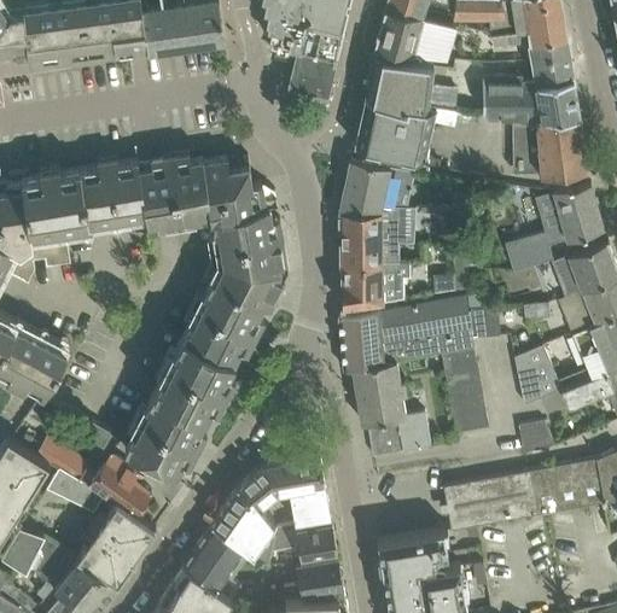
[(0,57),(28,53),(29,66),(146,51),(140,7),(139,0),(87,0),(24,9),(22,0),(0,0),(0,57)]
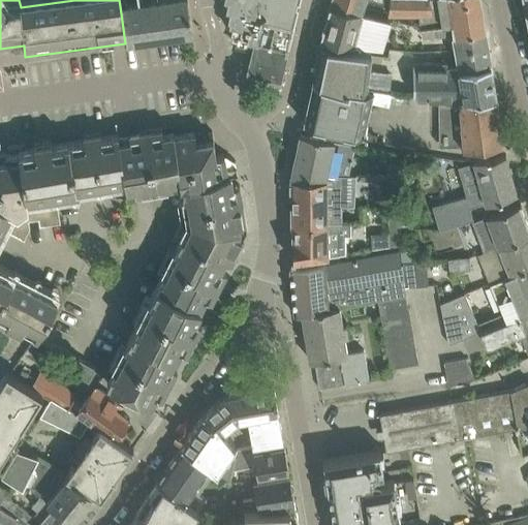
[(125,43),(191,34),(186,0),(162,0),(120,6),(125,43)]
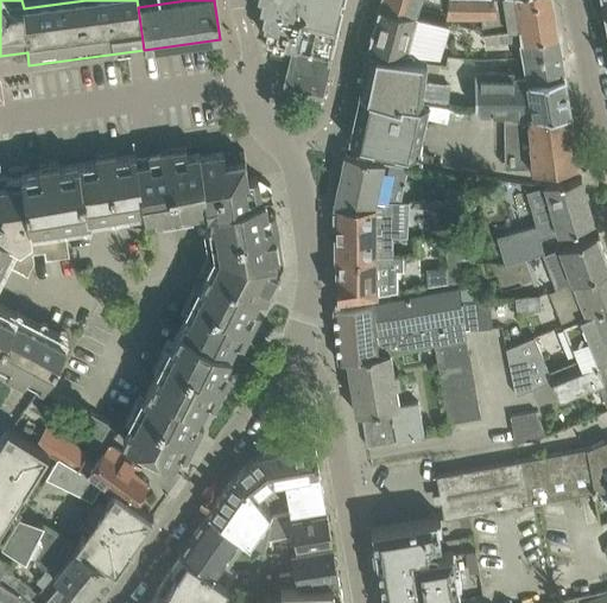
[(260,0),(259,7),(264,8),(261,19),(264,20),(263,25),(267,26),(265,37),(267,37),(266,43),(272,44),(273,40),(295,46),(286,81),(320,89),(327,59),(328,61),(328,59),(329,59),(336,26),(339,27),(345,0),(260,0)]
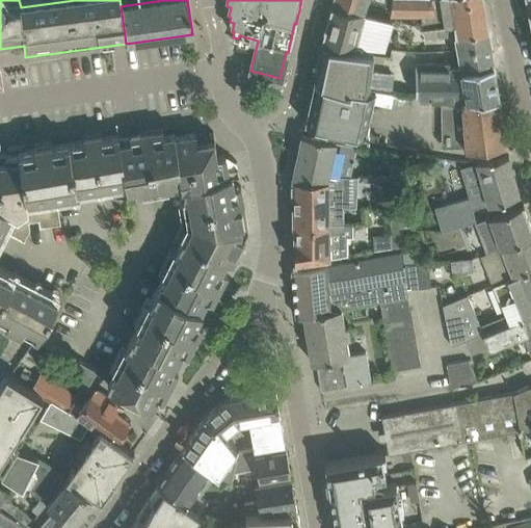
[(333,0),(330,10),(363,16),(367,3),(385,5),(385,0),(333,0)]
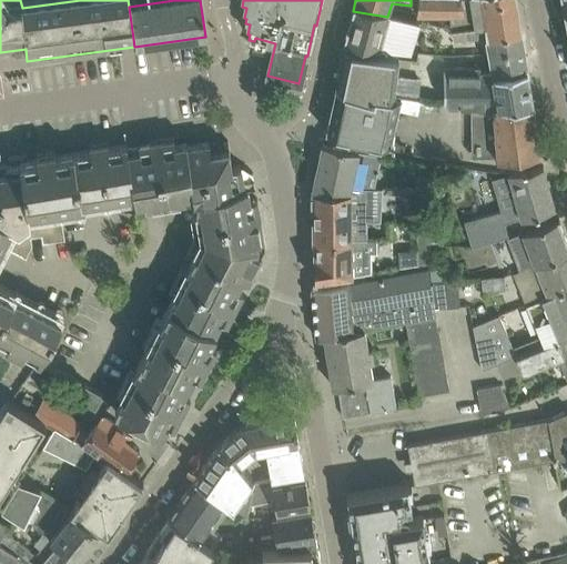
[(486,40),(486,42),(520,37),(517,18),(510,0),(418,0),(416,17),(449,17),(451,32),(466,31),(467,42),(486,40)]
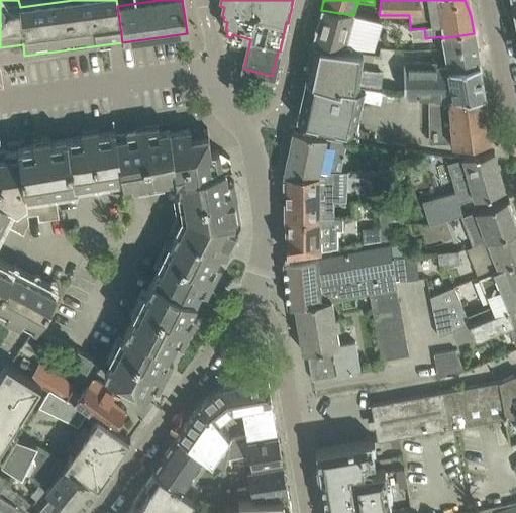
[(374,50),(376,44),(382,22),(371,19),(352,15),(321,10),(312,41),(374,50)]
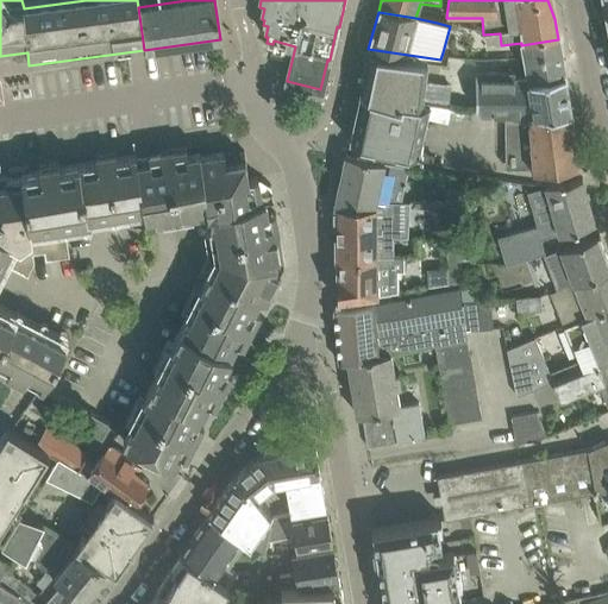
[(564,77),(558,39),(521,45),(526,82),(564,77)]
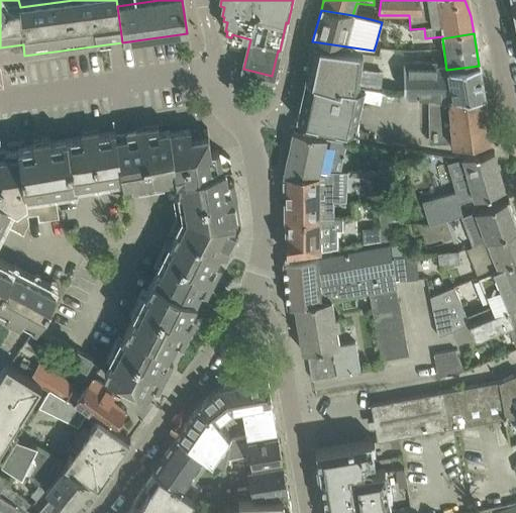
[(364,54),(312,46),(304,81),(338,92),(339,87),(357,89),(364,54)]
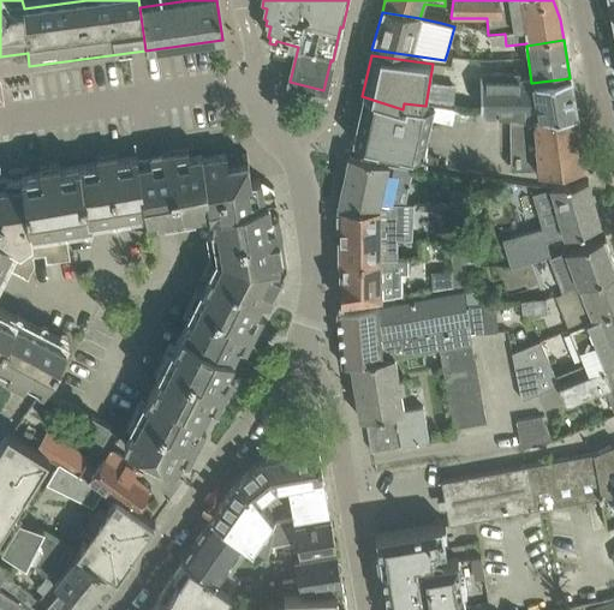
[(531,83),(518,83),(519,77),(481,77),(481,112),(484,112),(484,119),(538,118),(577,117),(570,78),(531,83)]
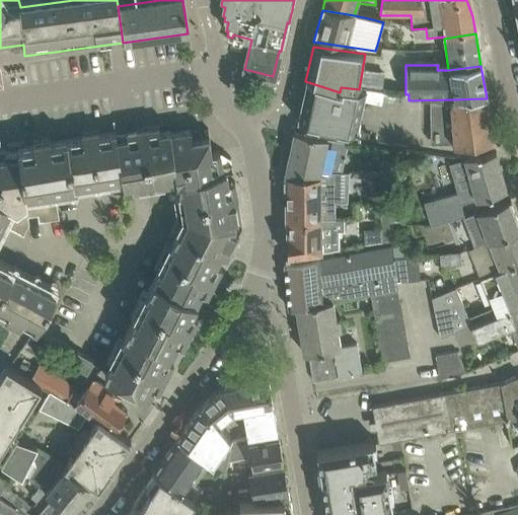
[(356,135),(364,92),(359,91),(359,89),(341,87),(340,92),(305,81),(296,122),(316,126),(356,135)]
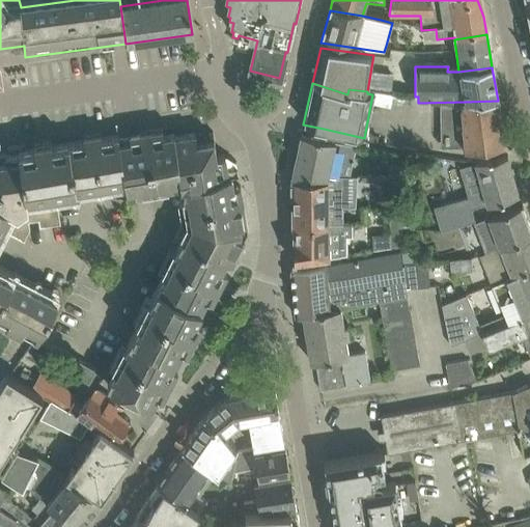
[(371,102),(370,106),(390,110),(393,94),(373,91),(372,94),(371,102)]
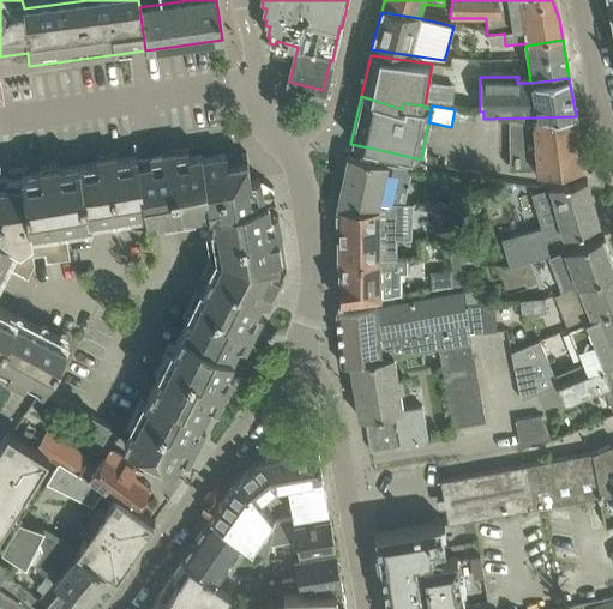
[(583,169),(576,116),(538,118),(533,124),(508,124),(508,173),(538,172),(538,175),(583,169)]
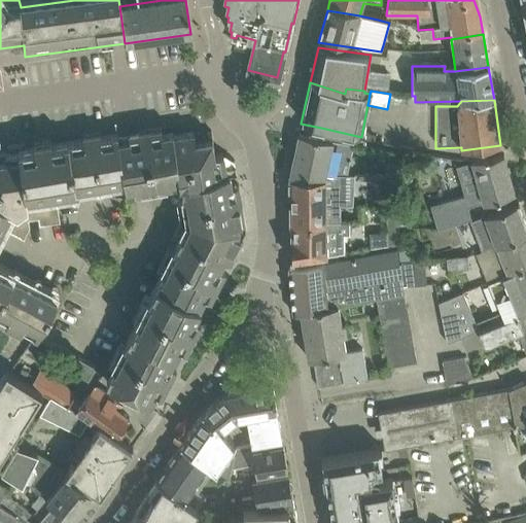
[(126,192),(129,192),(179,183),(179,185),(181,184),(185,210),(183,211),(185,223),(178,238),(180,239),(106,384),(149,407),(155,396),(161,399),(176,370),(170,367),(179,348),(185,351),(200,321),(195,318),(204,300),(210,302),(224,273),(219,270),(223,260),(230,264),(245,233),(238,185),(232,187),(230,175),(226,176),(222,157),(214,158),(211,134),(194,137),(194,135),(173,138),(173,135),(162,137),(161,130),(100,140),(100,135),(82,138),(83,142),(51,147),(50,143),(34,145),(34,150),(18,153),(19,160),(0,163),(0,319),(6,323),(4,327),(20,336),(22,330),(34,337),(32,341),(33,341),(35,337),(37,339),(57,300),(0,271),(0,230),(24,242),(29,231),(28,222),(38,221),(39,229),(60,224),(54,192),(124,180),(126,192)]
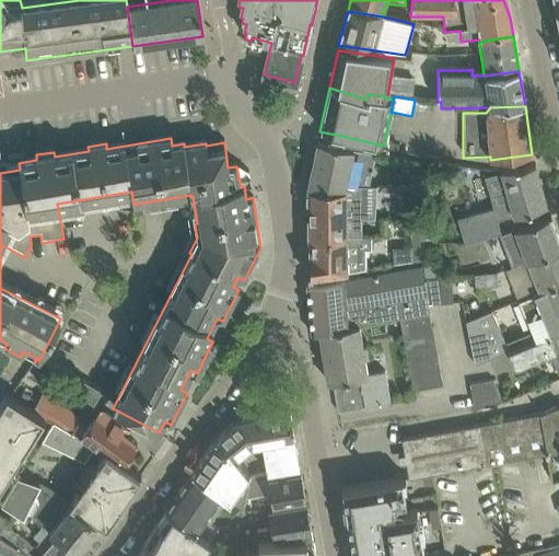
[(397,153),(398,146),(386,143),(385,151),(397,153)]
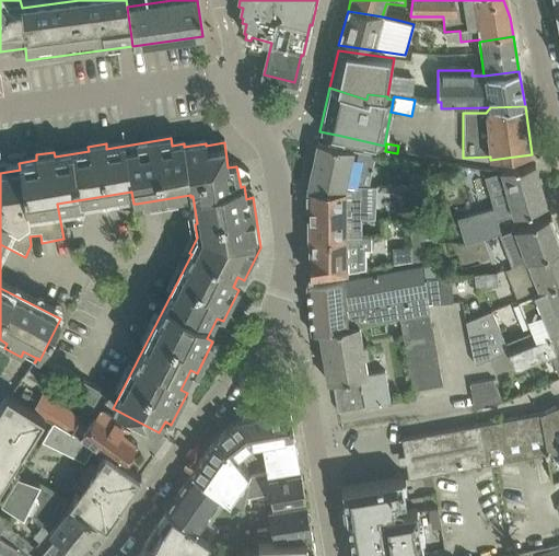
[(307,192),(346,193),(356,193),(357,188),(360,172),(371,174),(374,157),(338,149),(317,145),(307,192)]
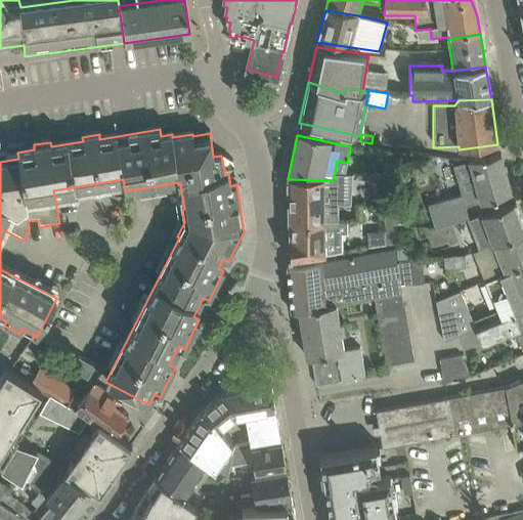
[(460,198),(427,207),(434,229),(468,219),(465,209),(480,204),(496,199),(496,198),(512,193),(500,155),(485,160),(485,157),(469,162),(469,164),(452,168),(460,198)]
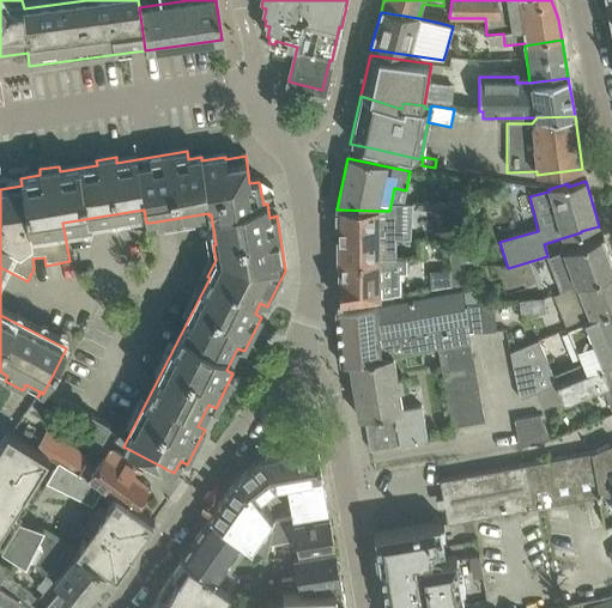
[(394,206),(391,206),(389,211),(379,211),(337,210),(337,230),(339,230),(339,261),(393,261),(393,262),(394,262),(394,239),(408,241),(411,206),(394,206)]
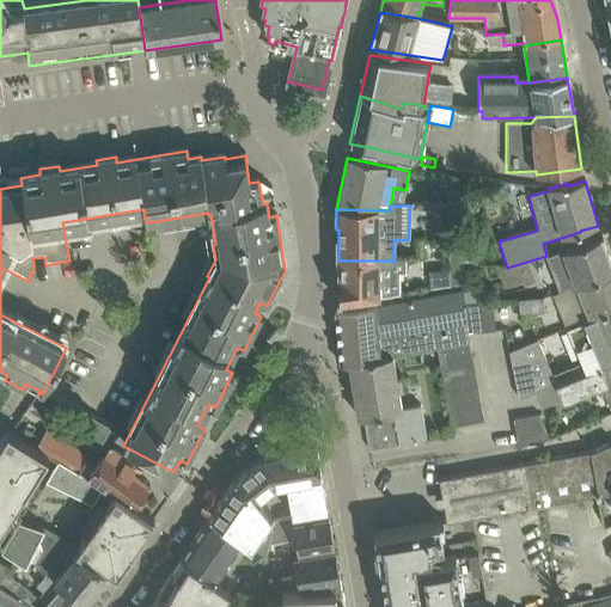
[(544,258),(529,264),(529,265),(533,279),(551,274),(558,294),(610,274),(610,264),(600,238),(579,246),(544,258)]
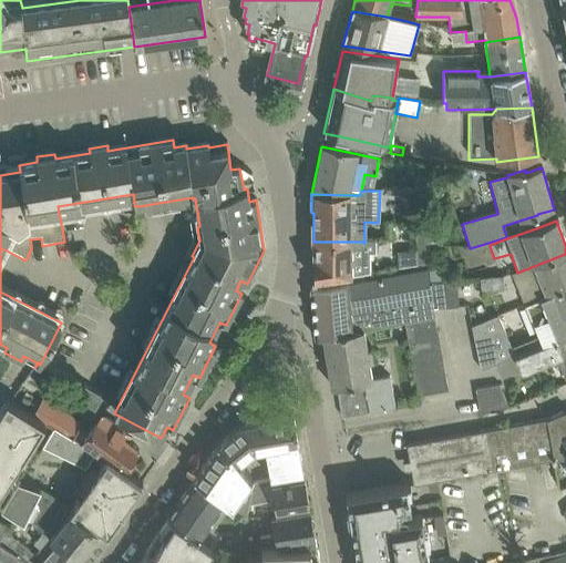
[(429,249),(441,249),(442,236),(430,236),(429,249)]
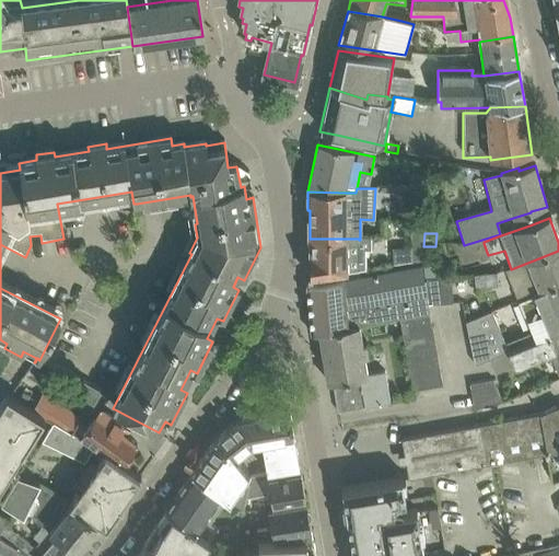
[(370,252),(371,240),(360,240),(359,240),(359,239),(310,239),(310,279),(332,276),(364,273),(364,252),(370,252)]
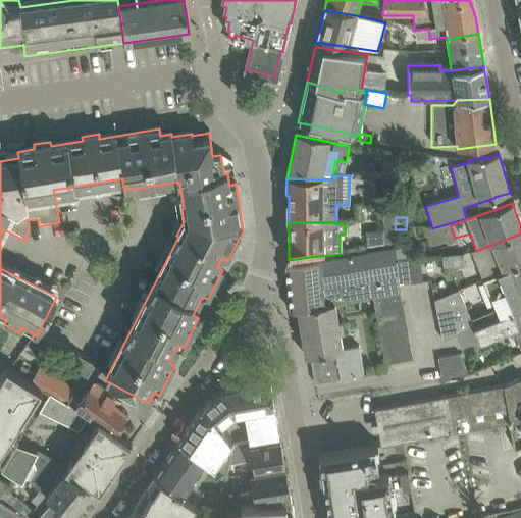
[(366,234),(367,245),(385,243),(384,231),(366,234)]
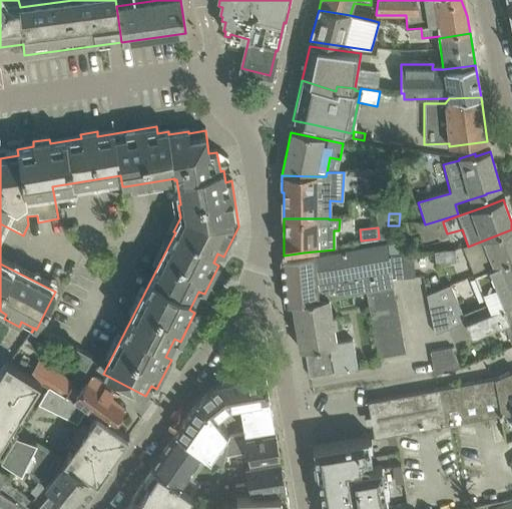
[(462,249),(474,279),(490,272),(511,261),(511,229),(468,246),(462,249)]
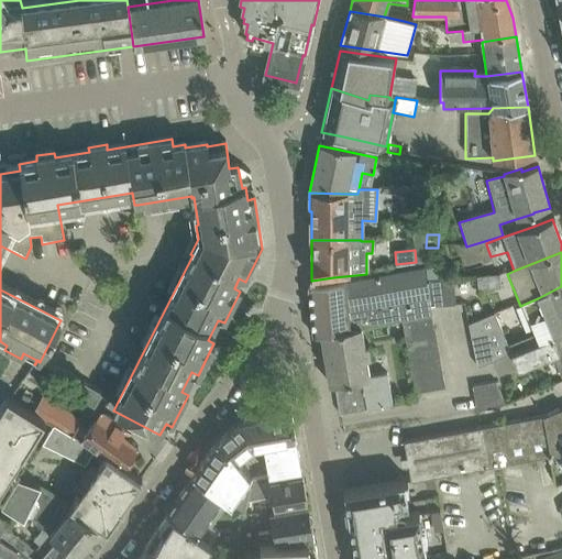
[(439,282),(443,281),(443,269),(426,270),(426,283),(439,282)]
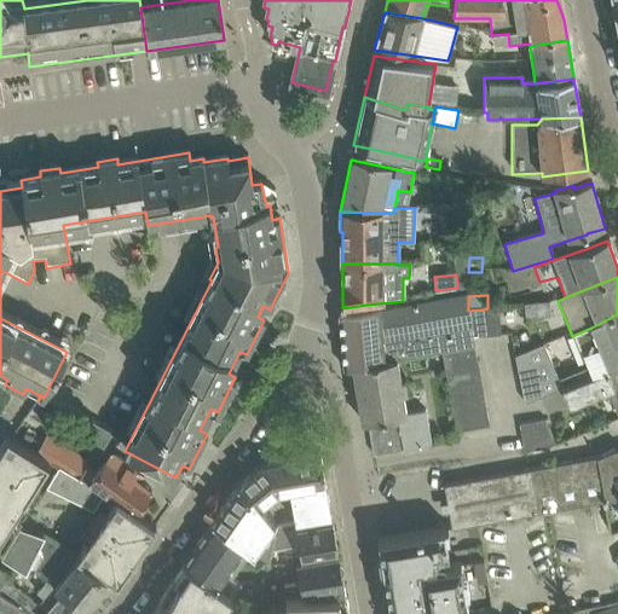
[(473,348),(472,341),(471,328),(466,296),(363,313),(339,317),(344,371),(353,369),(396,361),(411,359),(440,353),(440,354),(473,348)]
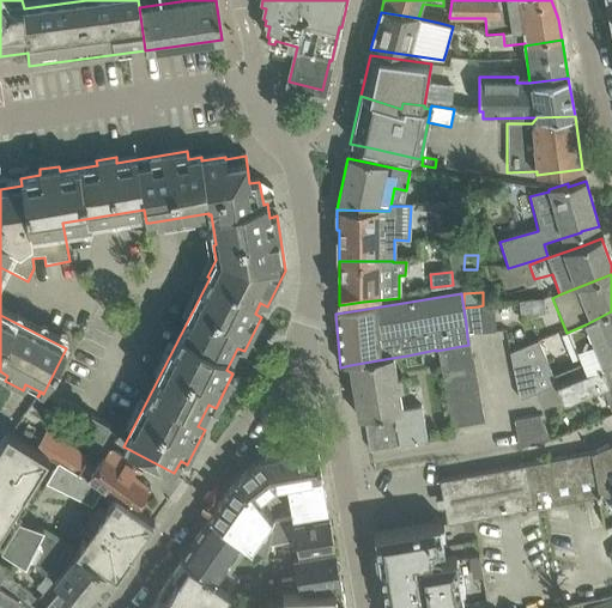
[(544,316),(543,302),(519,303),(520,317),(544,316)]
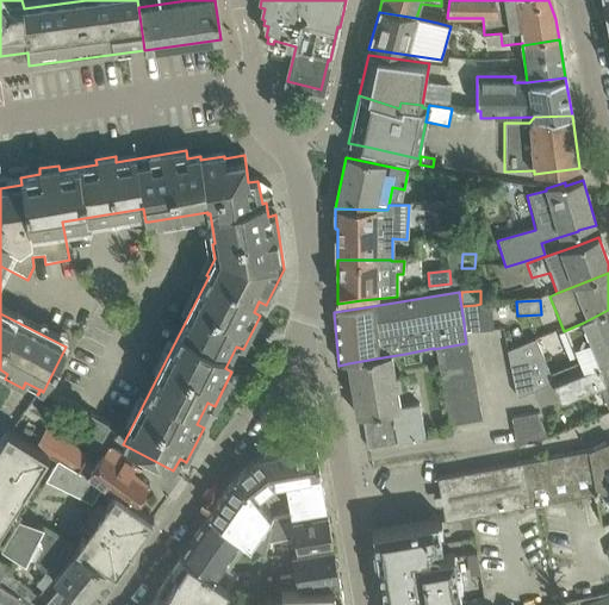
[(476,305),(479,335),(492,334),(490,304),(480,304),(476,305)]
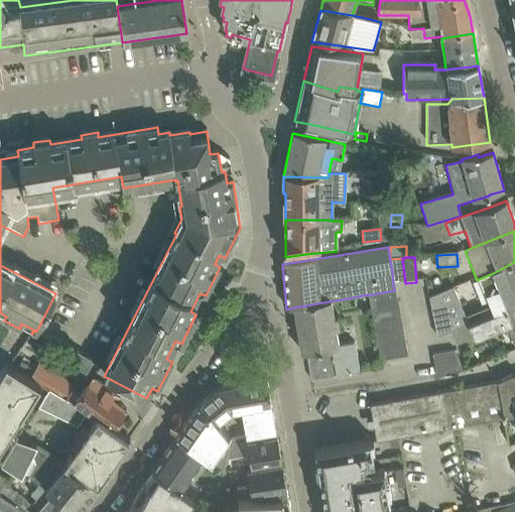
[(390,259),(392,273),(393,284),(405,283),(402,258),(390,259)]
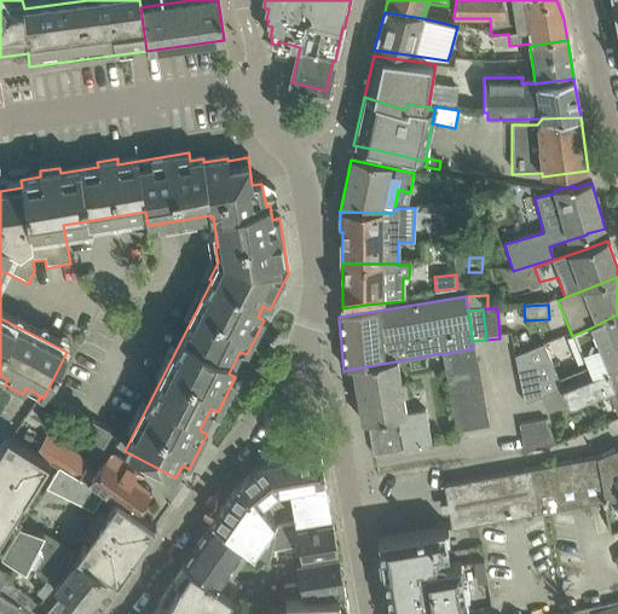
[(555,376),(556,380),(585,368),(589,380),(608,371),(617,366),(617,314),(591,328),(572,336),(572,335),(543,347),(549,360),(555,376)]
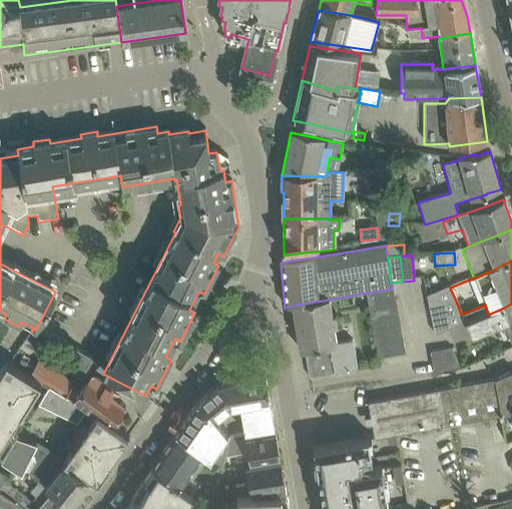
[(428,310),(455,299),(450,288),(426,297),(428,310)]
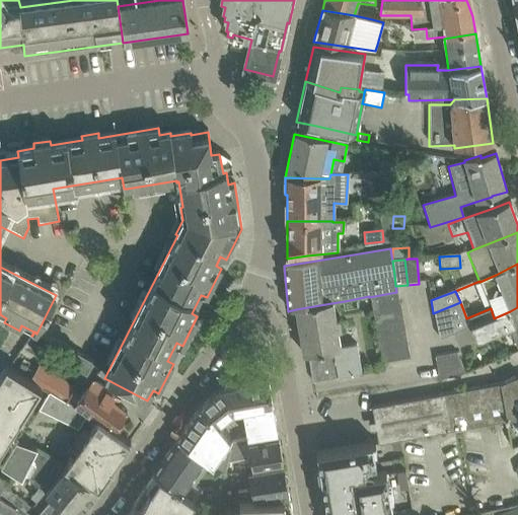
[(371,309),(400,304),(397,292),(369,297),(371,309)]
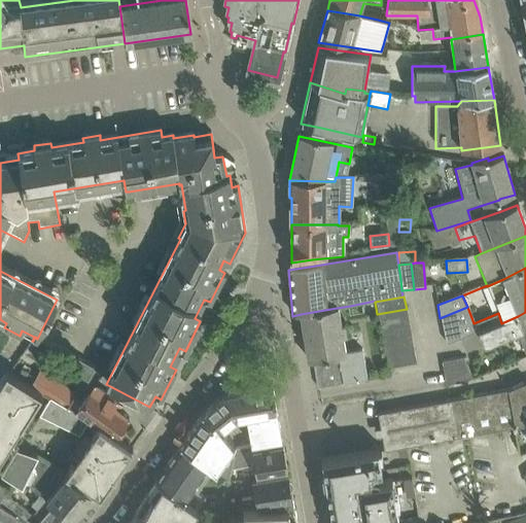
[(472,320),(467,307),(440,318),(443,332),(472,320)]
